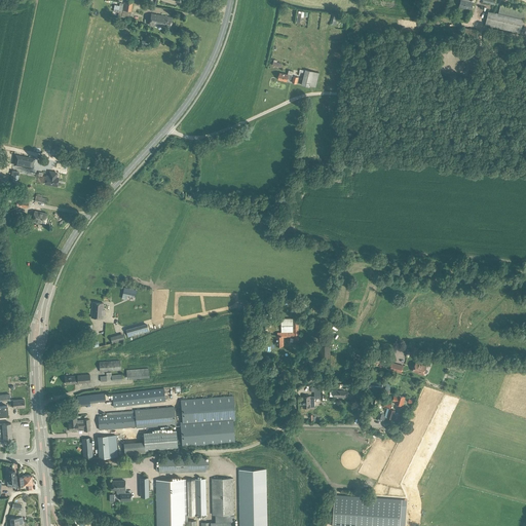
[(125,0),(124,10),(130,11),(133,0),(125,0)]
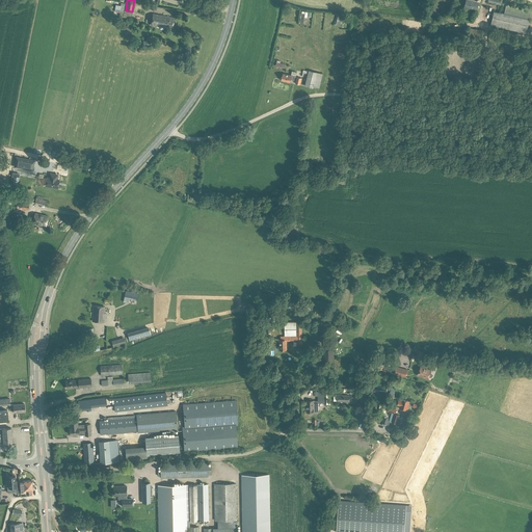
[(466,0),(464,7),(476,10),(478,2),(474,1),(474,0),(466,0)]
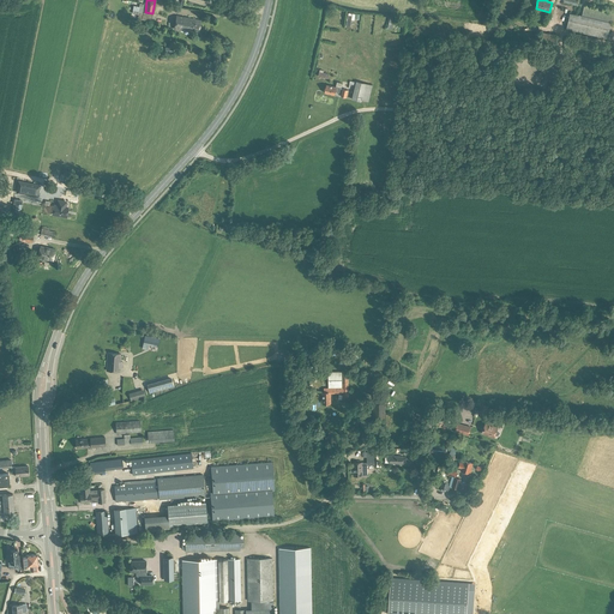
[(357,14),(353,13),(348,13),(347,25),(350,26),(351,18),(356,19),(357,14)]
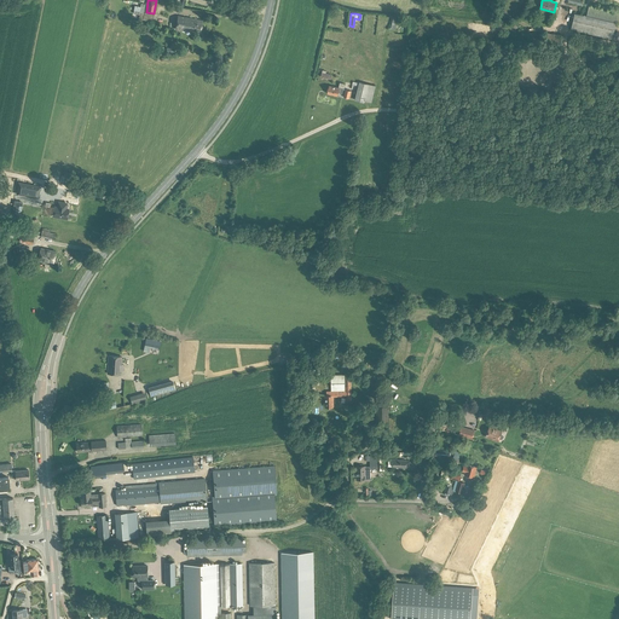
[(615,23),(574,13),(571,29),(612,39),(615,23)]
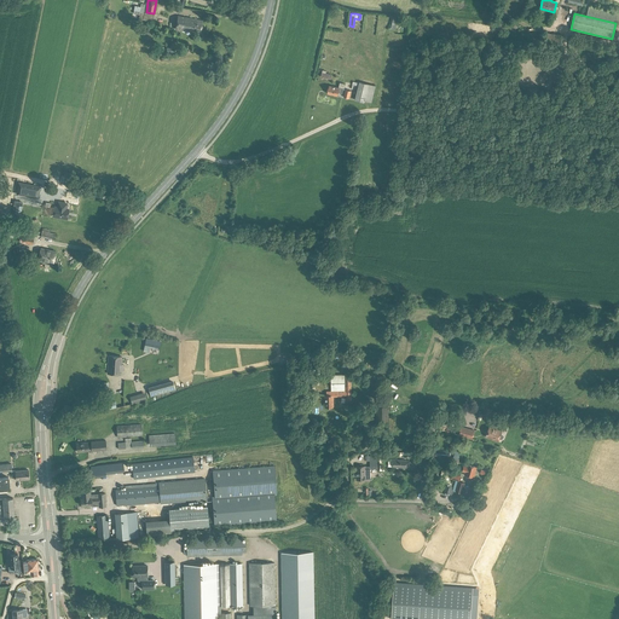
[(200,34),(202,21),(179,16),(177,29),(200,34)]
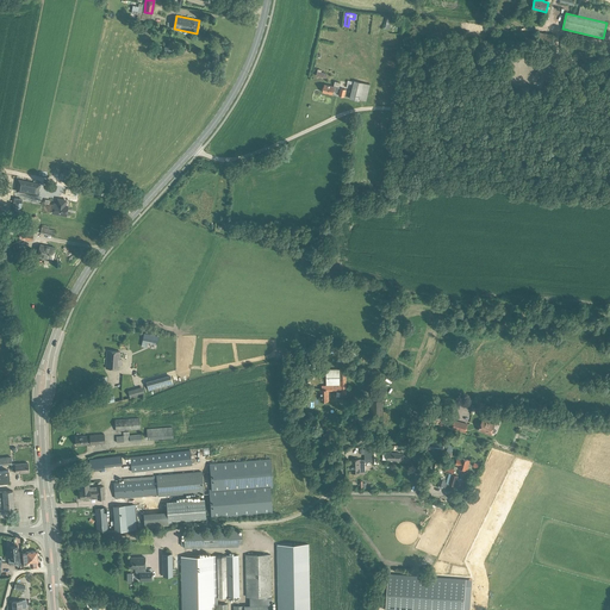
[(335,81),(334,87),(324,85),(323,92),(332,94),(334,92),(337,93),(338,88),(340,88),(341,82),(335,81)]
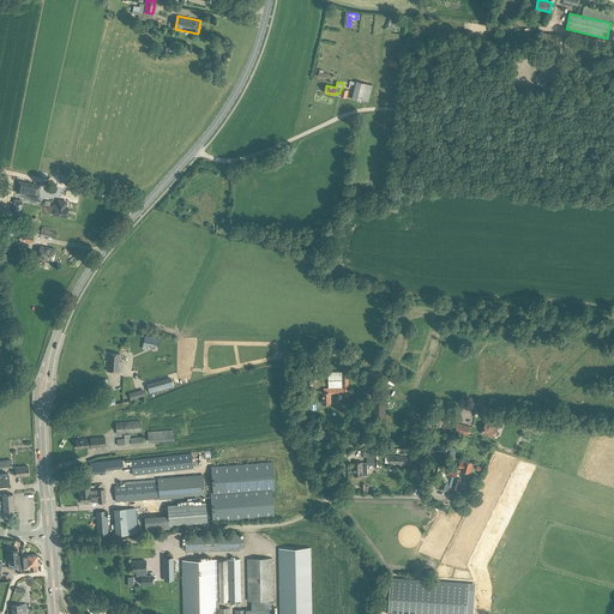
[(356,82),(353,100),(362,102),(362,100),(366,84),(356,82)]
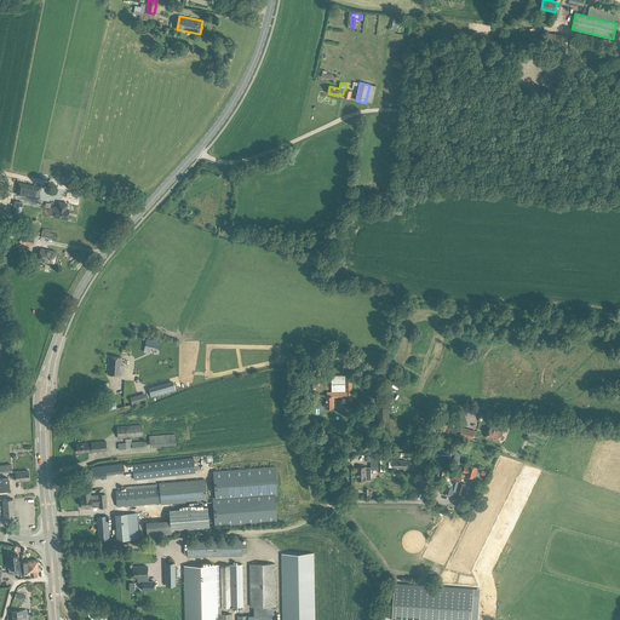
[(375,86),(369,85),(366,101),(372,102),(375,86)]
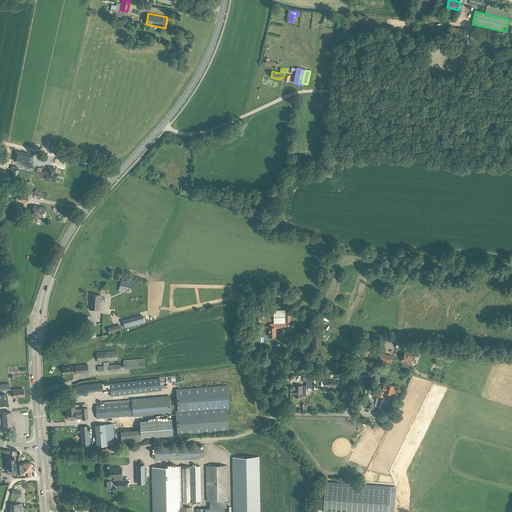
[(32,165),(34,154),(15,151),(13,161),(32,165)]
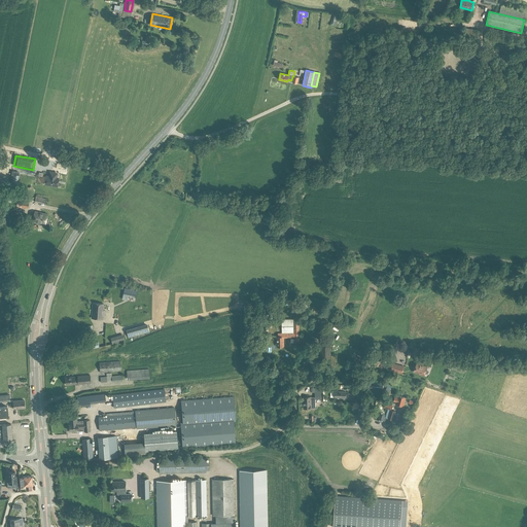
[(46,176),(45,184),(57,186),(59,178),(56,178),(57,174),(49,172),(49,175),(49,176),(49,177),(46,176)]
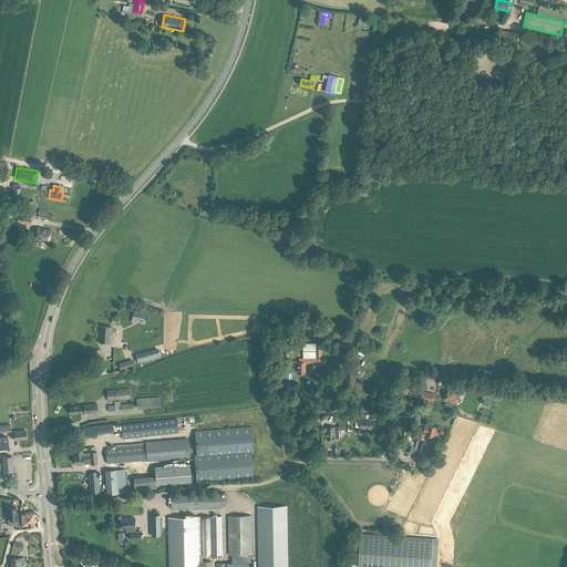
[(26,209),(13,207),(12,213),(31,217),(32,210),(26,209)]
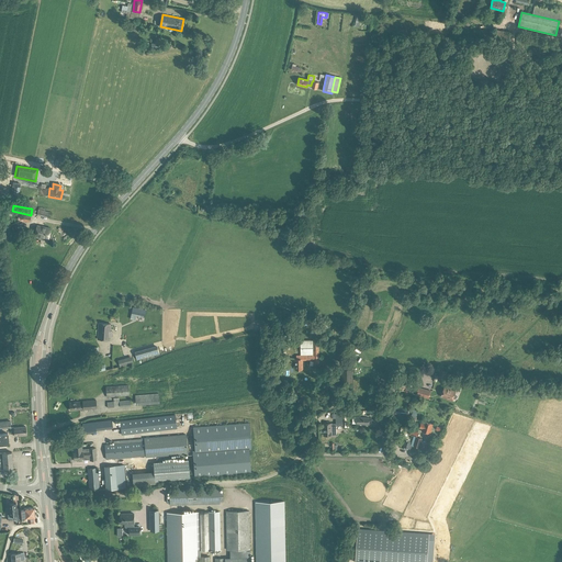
[(38,208),(37,215),(46,217),(47,216),(47,212),(45,211),(46,209),(38,208)]
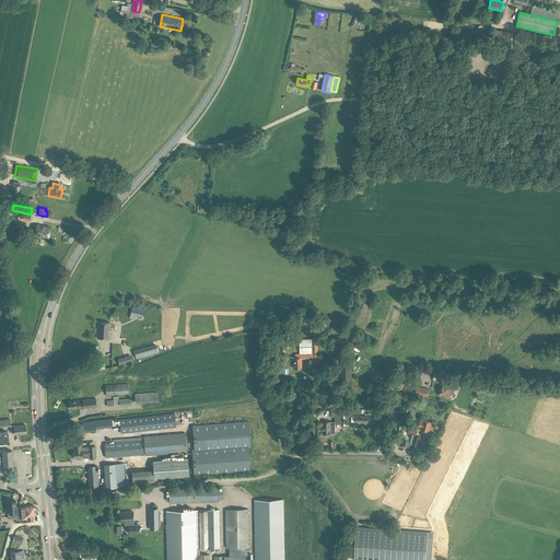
[(0,214),(1,225),(10,224),(9,214),(0,214)]
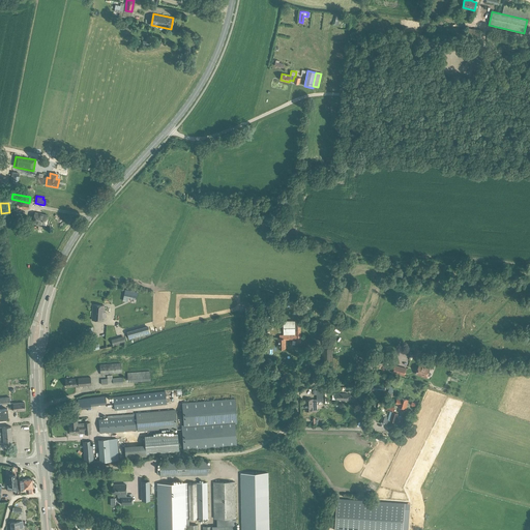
[(48,215),(35,212),(33,223),(45,225),(48,215)]
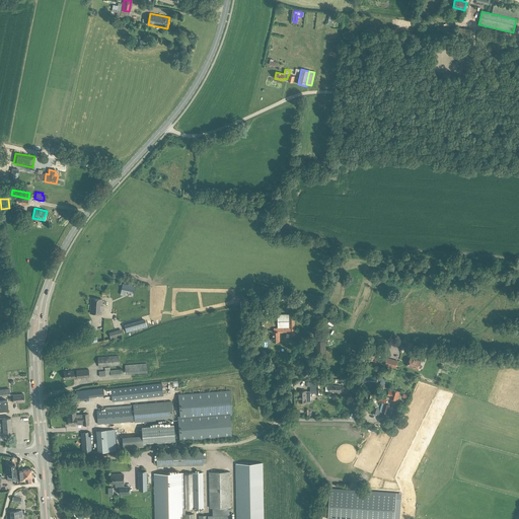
[(135,287),(123,284),(121,294),(125,295),(126,291),(133,293),(135,287)]
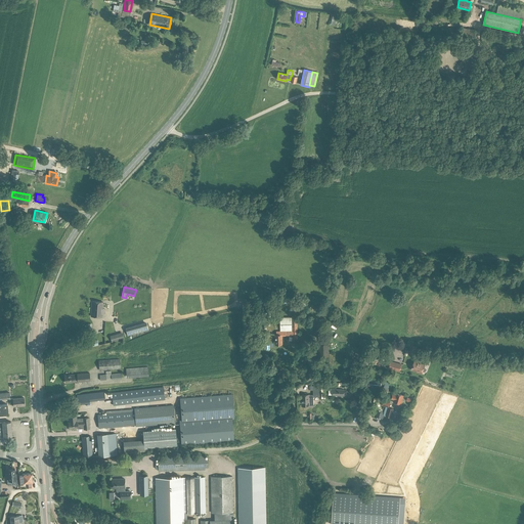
[(102,316),(103,303),(92,302),(91,316),(102,316)]
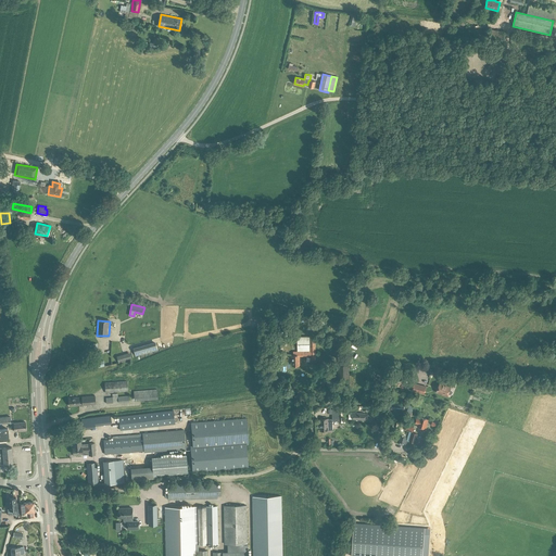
[(276,335),(275,340),(278,340),(278,339),(279,339),(279,336),(281,336),(287,337),(288,331),(282,331),(276,330),(276,335)]
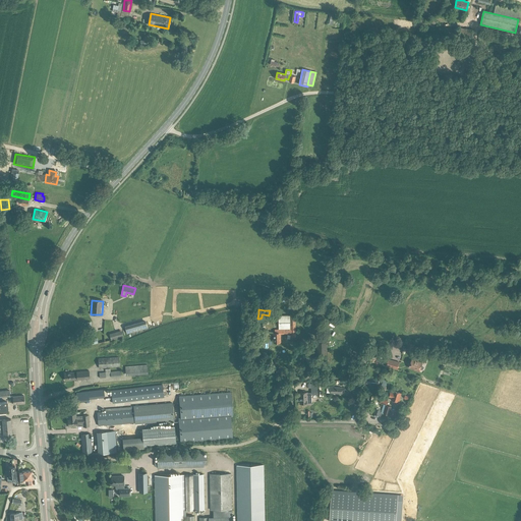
[(290,315),(291,329),(291,330),(275,330),(275,333),(274,333),(274,343),(281,343),(281,334),(291,334),(291,337),(295,337),(295,315),(290,315)]
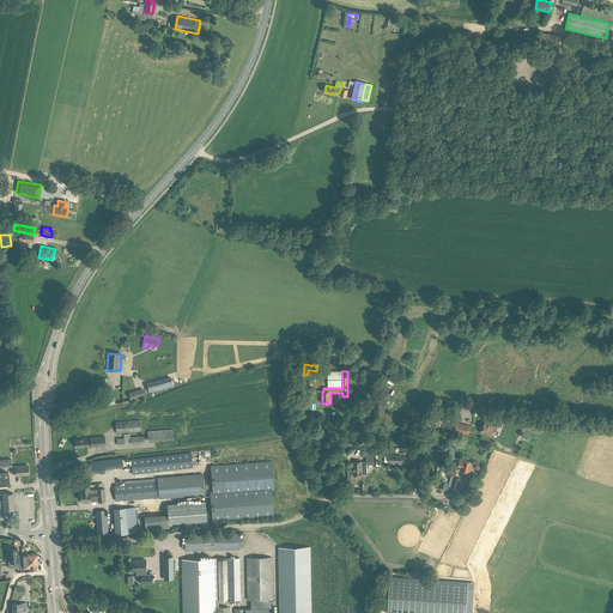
[(343,387),(341,371),(328,371),(328,387),(343,387)]
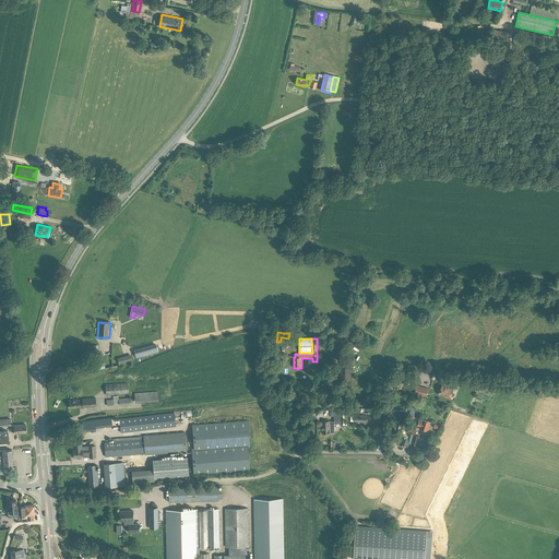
[(156,344),(134,351),(137,358),(158,352),(156,344)]
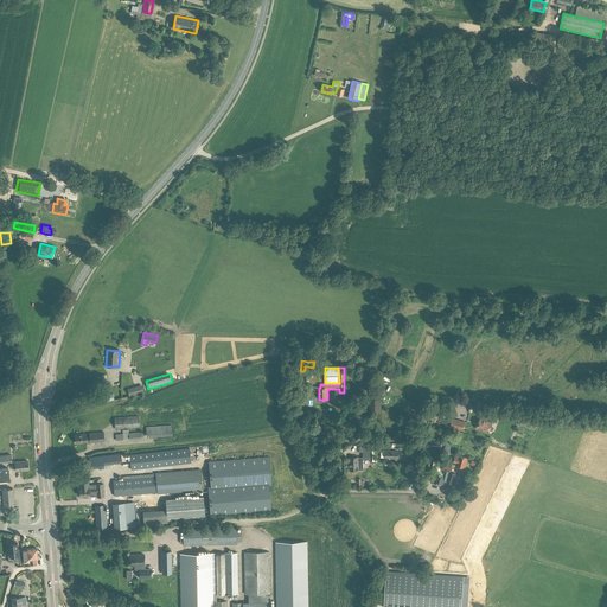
[(381,398),(369,398),(369,415),(382,415),(381,398)]
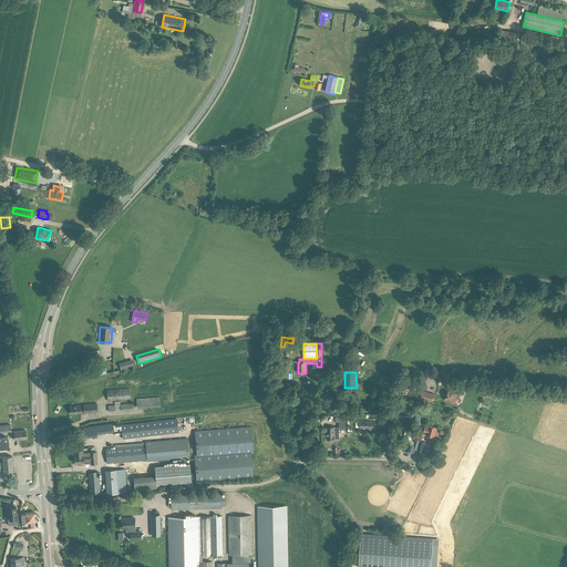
[(443,378),(441,383),(447,385),(450,380),(451,375),(445,373),(443,378)]
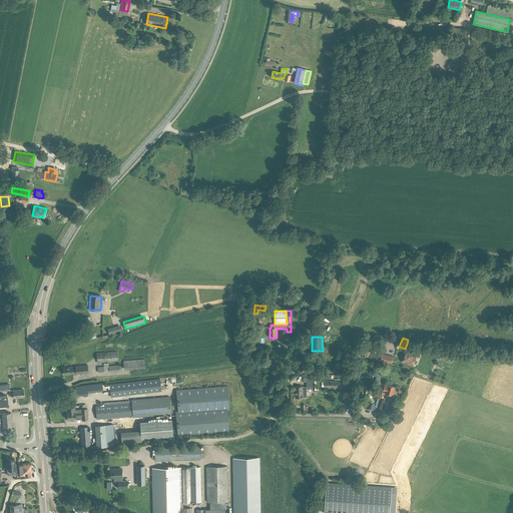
[(97,363),(101,363),(118,362),(117,352),(96,353),(97,363)]
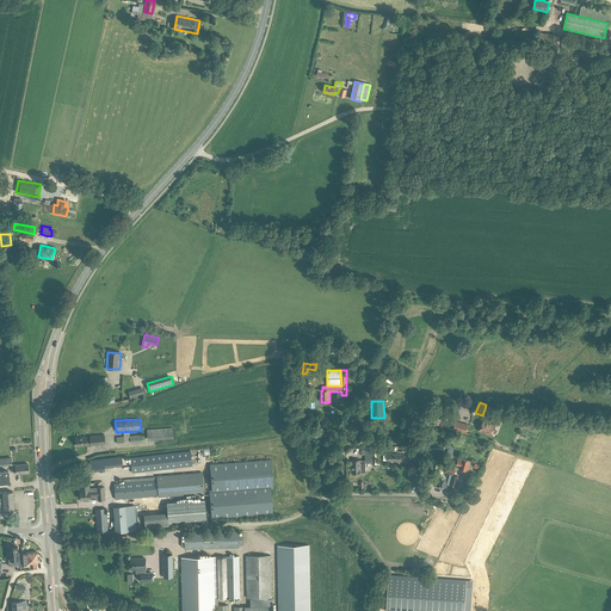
[(467,434),(467,433),(469,425),(455,421),(452,430),(467,434)]
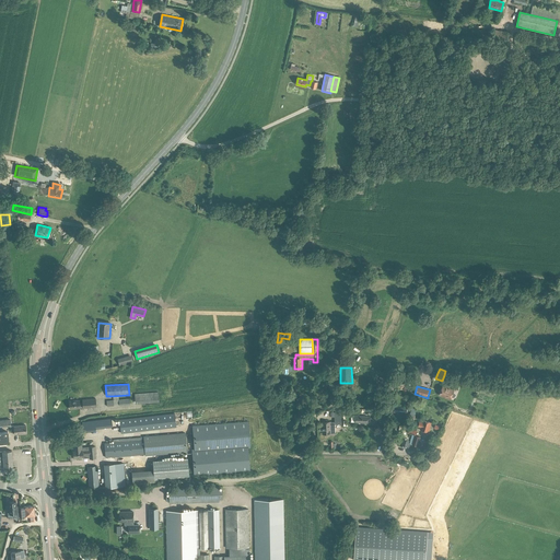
[(443,386),(440,395),(450,399),(451,397),(452,397),(453,397),(454,397),(455,396),(455,395),(455,394),(455,393),(454,393),(453,392),(454,389),(443,386)]
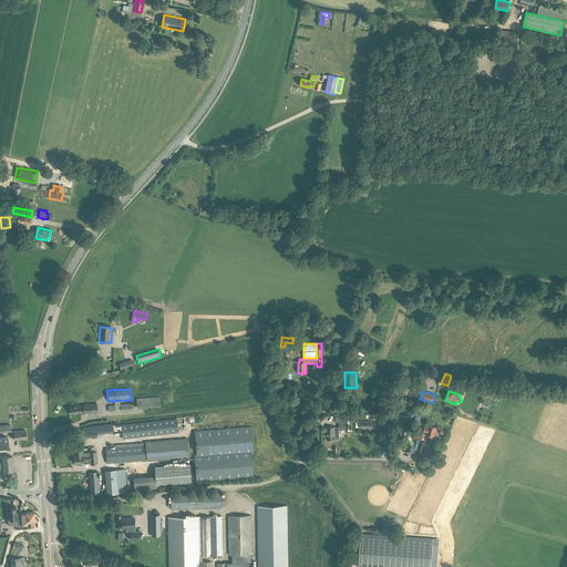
[(161,397),(136,399),(137,409),(161,408),(161,397)]
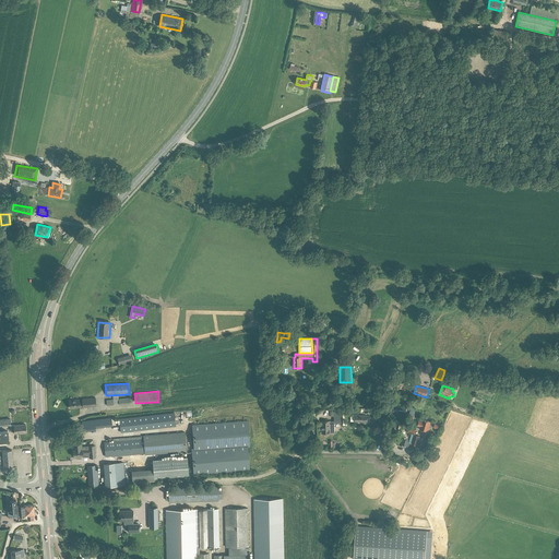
[(83,404),(79,404),(79,401),(69,401),(69,408),(80,407),(79,406),(83,406),(83,408),(96,407),(95,397),(82,399),(83,404)]
